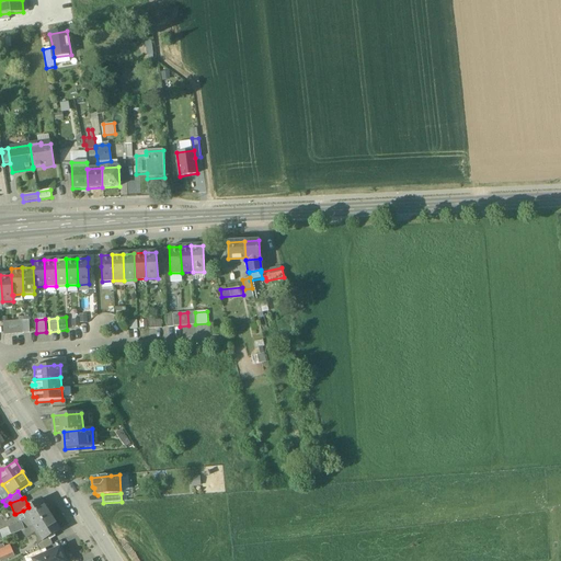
[(27,504),(27,505),(29,507),(23,511),(33,526),(50,515),(41,500),(34,503),(33,501),(27,504)]
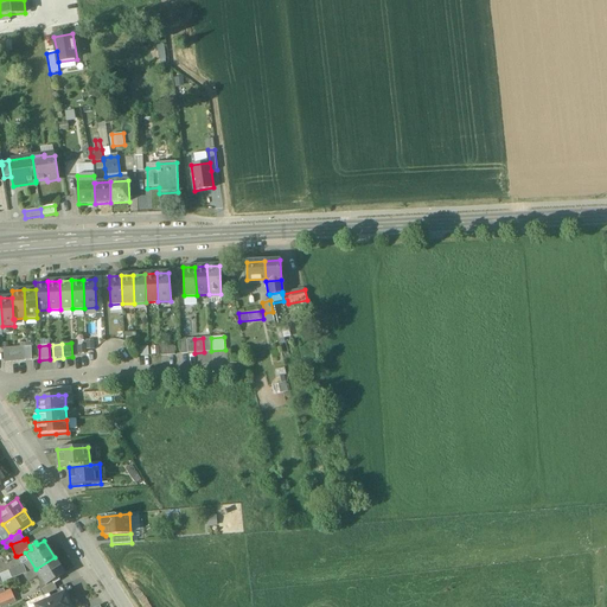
[(25,553),(17,556),(20,567),(8,572),(12,580),(33,572),(36,569),(25,553)]
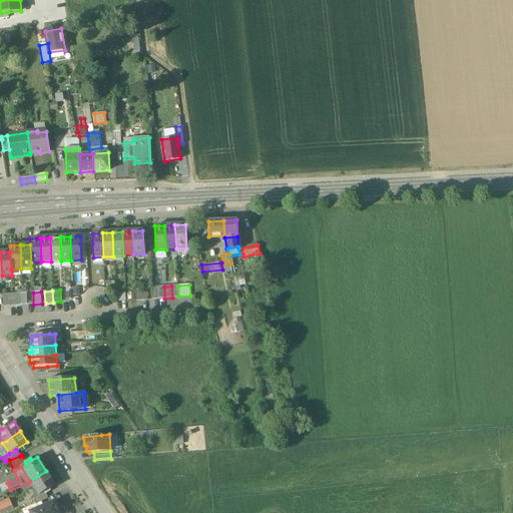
[(55,485),(46,471),(30,481),(39,495),(44,492),(46,494),(51,491),(49,489),(55,485)]
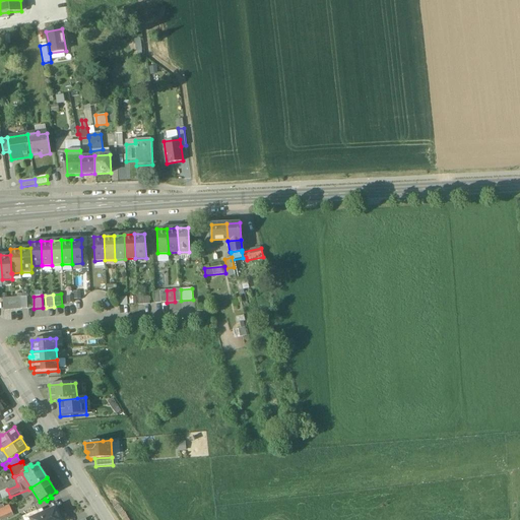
[(45,499),(40,502),(35,505),(37,511),(49,505),(47,501),(45,499)]
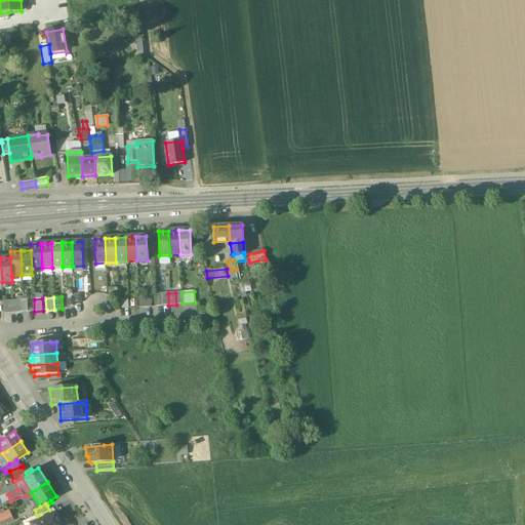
[(5,513),(4,510),(0,511),(0,522),(1,524),(2,524),(9,522),(8,519),(13,517),(10,511),(5,513)]
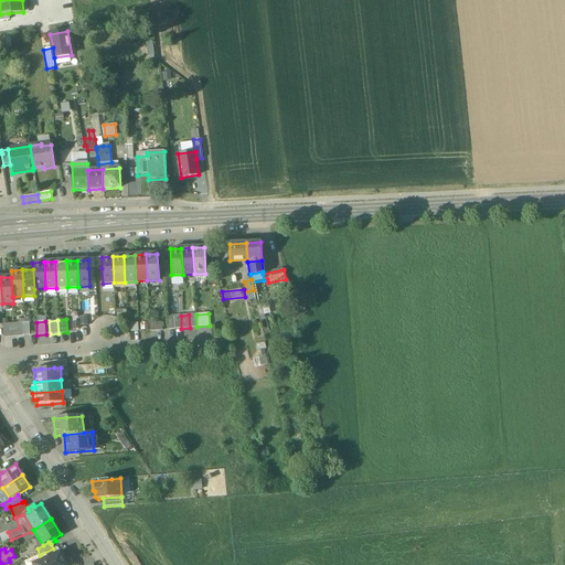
[(40,555),(23,562),(24,564),(34,564),(49,558),(46,553),(40,555)]
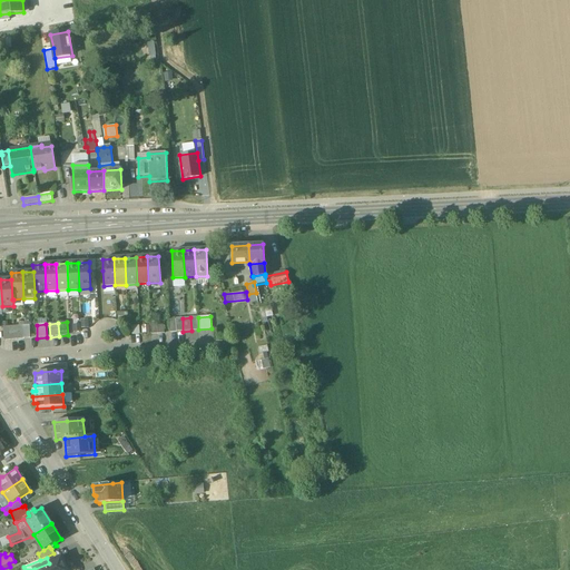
[(49,563),(35,569),(66,569),(64,564),(62,564),(59,559),(49,563)]
